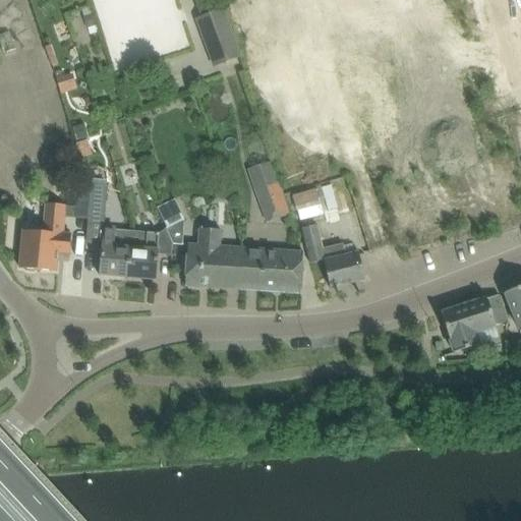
[(193,18),(212,67),(240,56),(222,8),(193,18)]
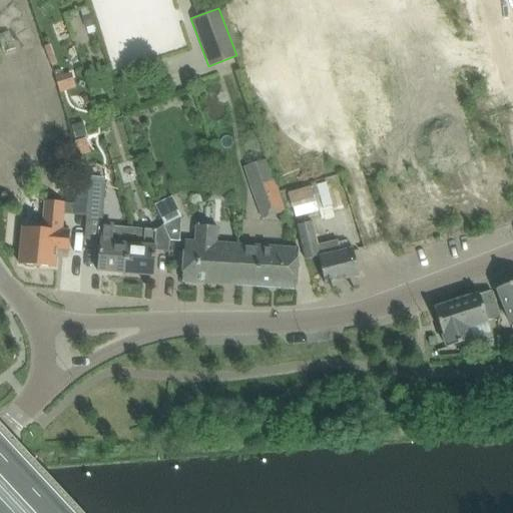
[(89,13),(81,16),(85,27),(93,24),(89,13)]
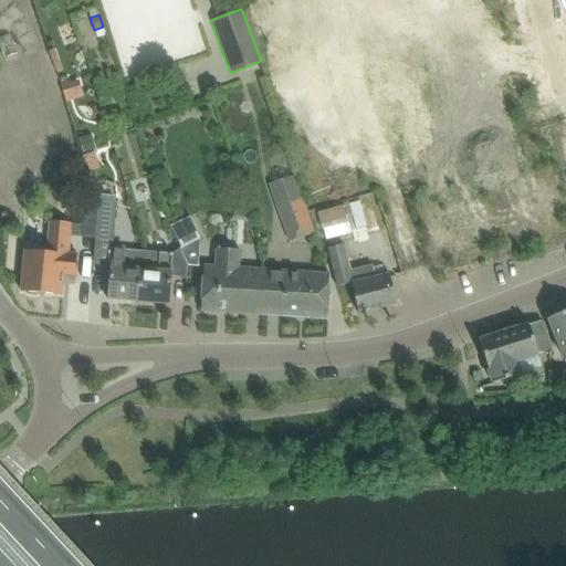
[(82,150),(93,147),(88,133),(77,136),(82,150)]
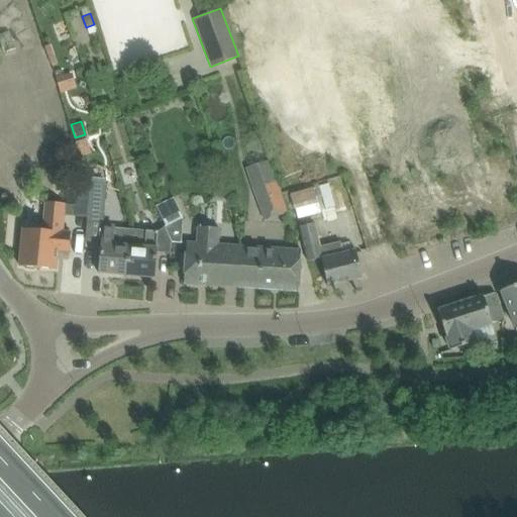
[(86,140),(75,143),(80,158),(90,154),(86,140)]
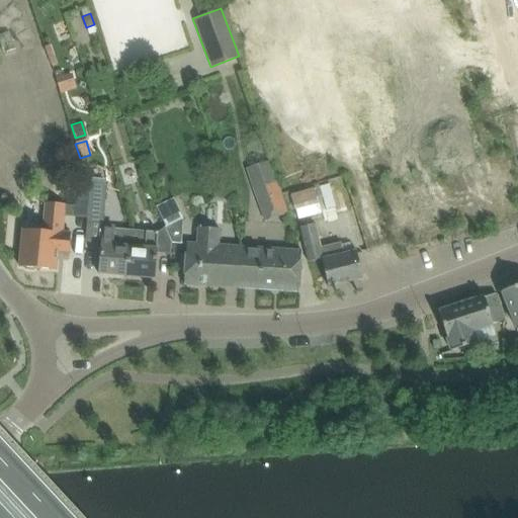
[(269,162),(245,169),(251,187),(257,204),(280,196),(275,180),(269,162)]
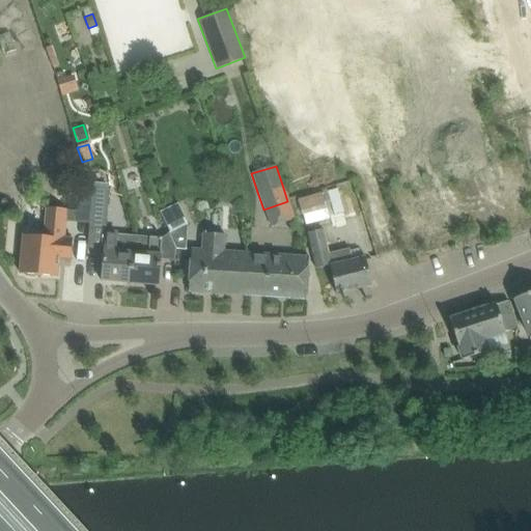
[(72,173),(72,183),(85,184),(86,173),(72,173)]
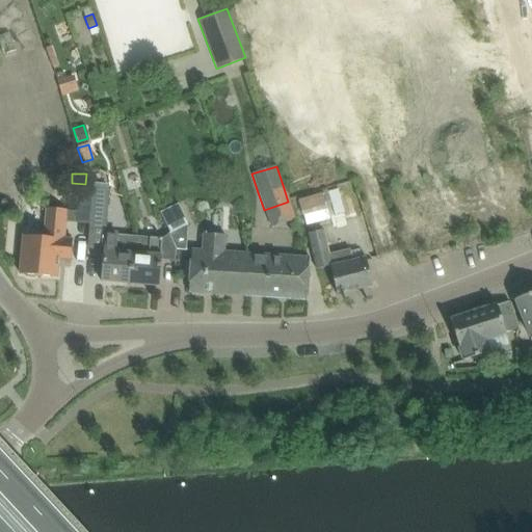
[(92,194),(90,216),(106,217),(108,190),(90,188),(92,194)]
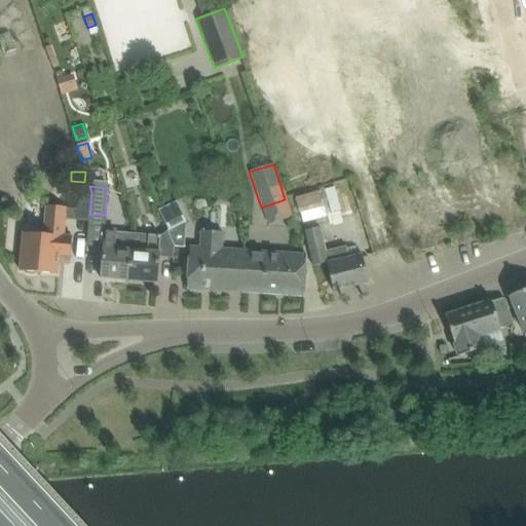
[(62,237),(64,209),(51,208),(52,203),(47,203),(44,235),(23,233),(20,271),(24,272),(27,274),(34,274),(37,273),(57,274),(58,255),(70,256),(71,237),(62,237)]
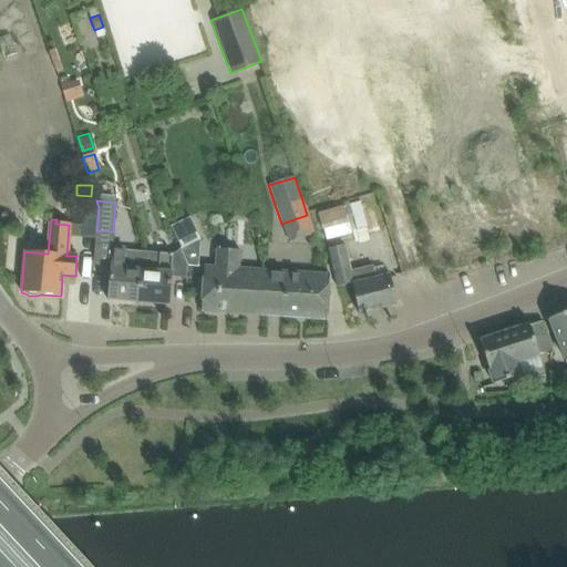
[(328,249),(328,250),(337,288),(351,285),(359,313),(397,305),(393,291),(394,291),(393,288),(390,275),(374,278),(372,266),(350,270),(343,246),(328,249)]
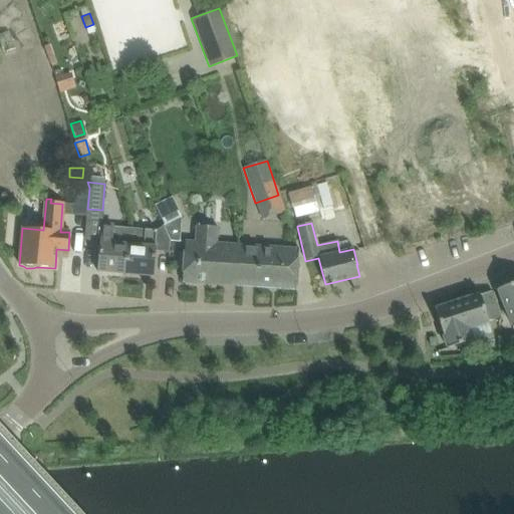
[(97,272),(125,274),(129,229),(102,227),(101,243),(99,243),(97,272)]
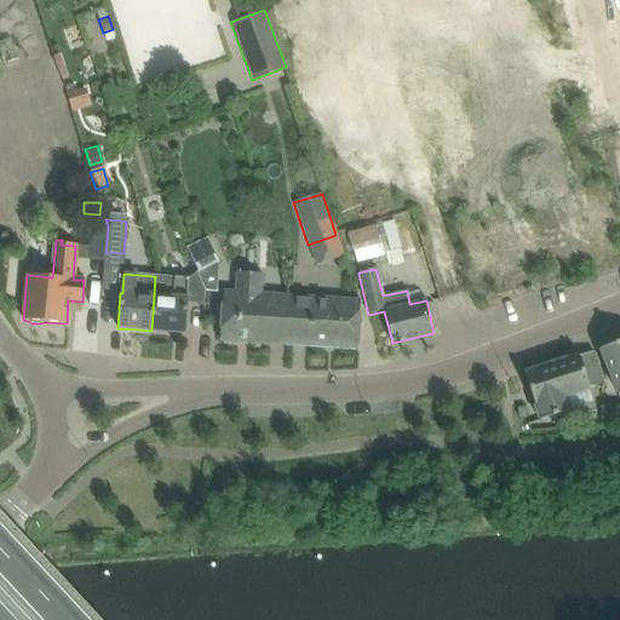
[(155,276),(151,331),(185,334),(188,298),(187,298),(189,279),(155,276)]
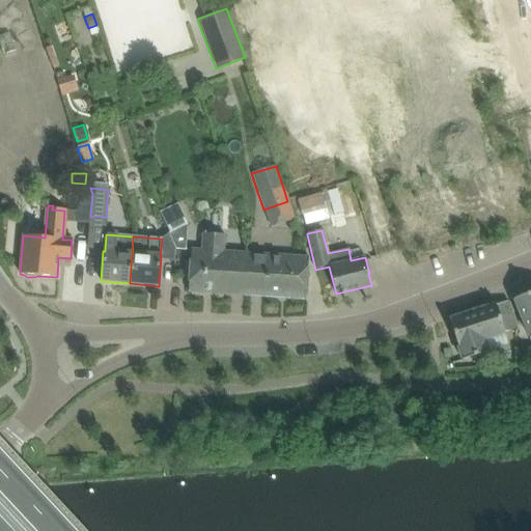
[(188,292),(245,296),(247,254),(224,252),(225,239),(202,236),(201,251),(191,250),(190,261),(185,260),(184,277),(189,277),(188,292)]
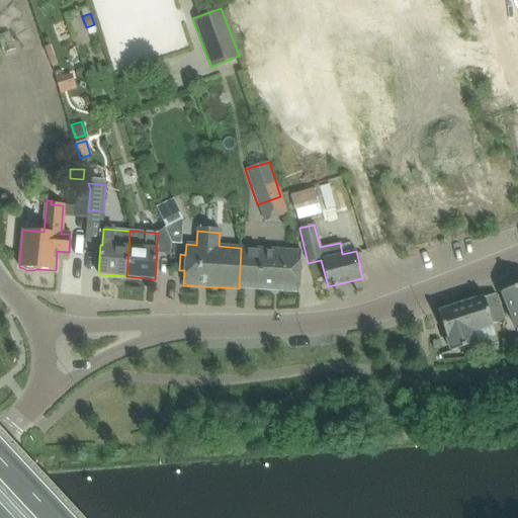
[(241,248),(239,288),(297,292),(300,252),(241,248)]
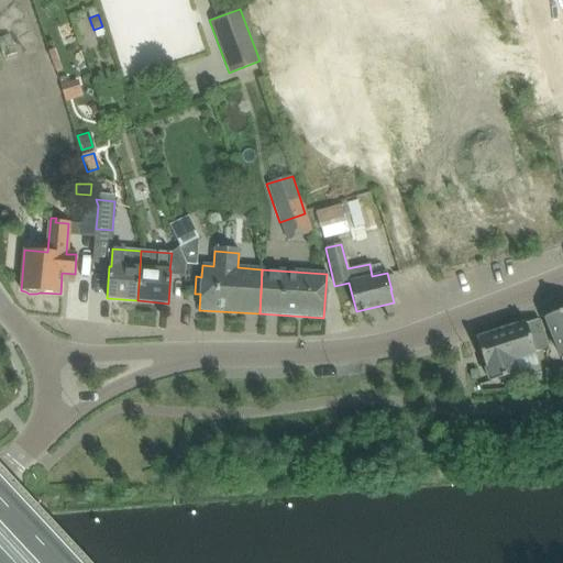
[(562,309),(544,317),(562,359),(562,357),(562,309)]
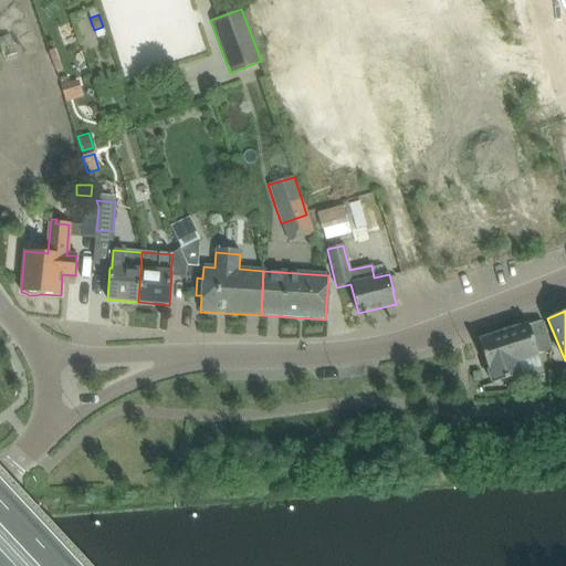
[(516,362),(551,350),(541,321),(479,341),(492,384),(521,375),(516,362)]
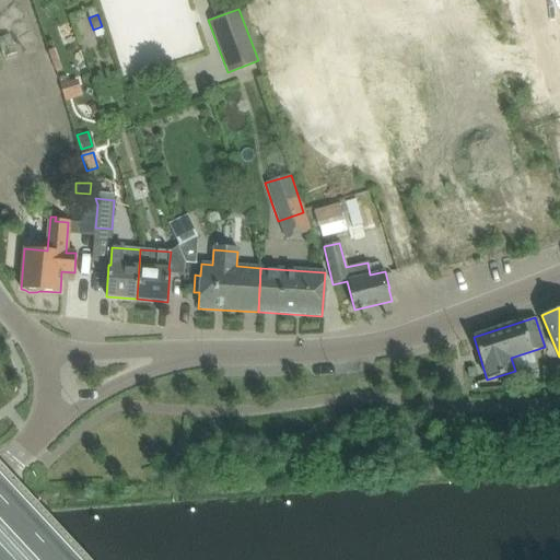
[(553,385),(552,368),(543,368),(543,385),(553,385)]
